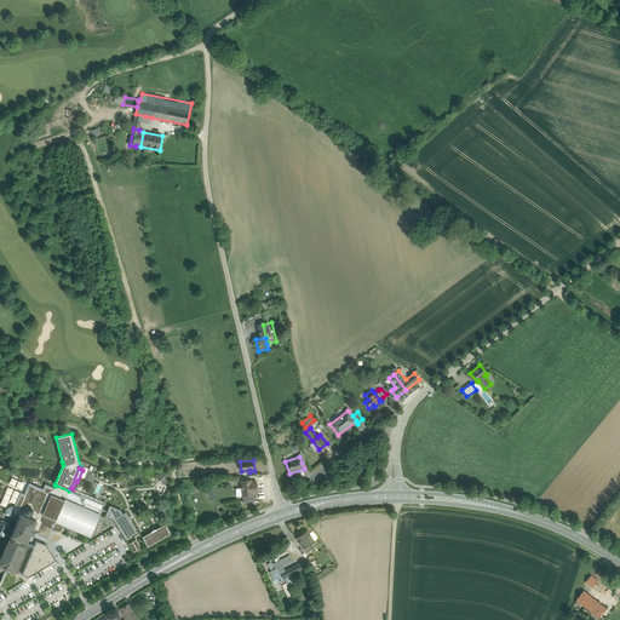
[(164,471),(158,478),(164,483),(170,476),(164,471)]
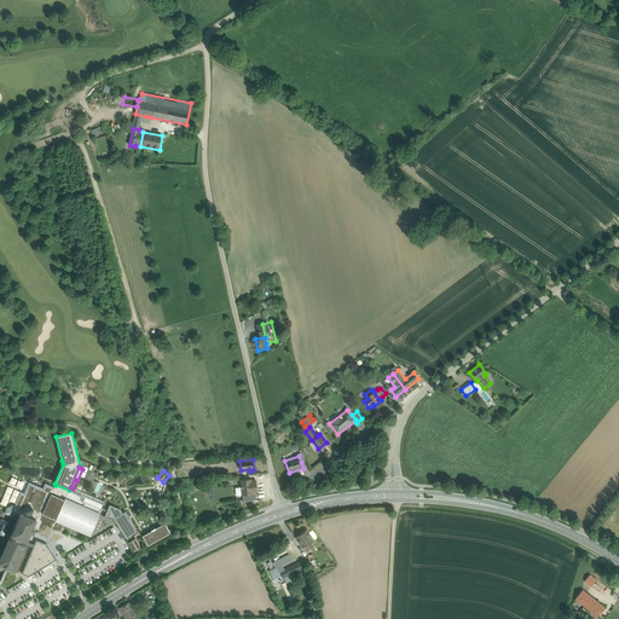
[(128,480),(123,474),(117,480),(122,486),(128,480)]
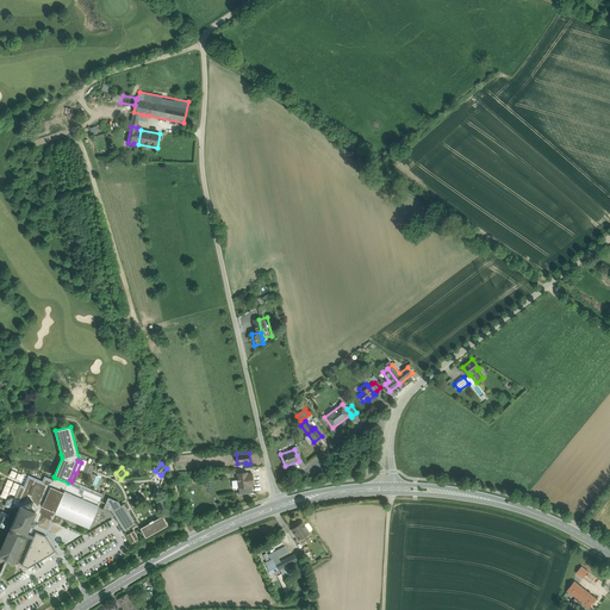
[(247,472),(237,473),(238,487),(249,487),(248,485),(251,485),(253,484),(251,473),(247,474),(247,472)]
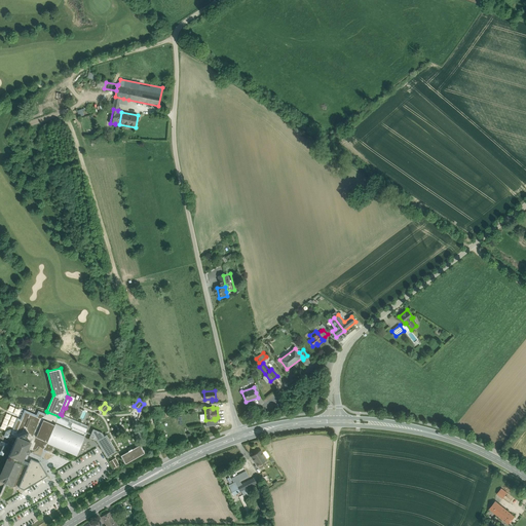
[(59,416),(47,412),(45,415),(43,419),(37,417),(26,412),(17,430),(14,436),(16,437),(8,457),(0,476),(0,484),(5,483),(5,482),(7,483),(13,485),(28,452),(29,452),(30,449),(32,450),(33,450),(34,450),(36,449),(37,448),(38,447),(38,446),(43,448),(43,449),(47,451),(49,451),(50,451),(51,451),(52,450),(54,445),(76,455),(84,437),(85,433),(68,424),(70,421),(59,416)]
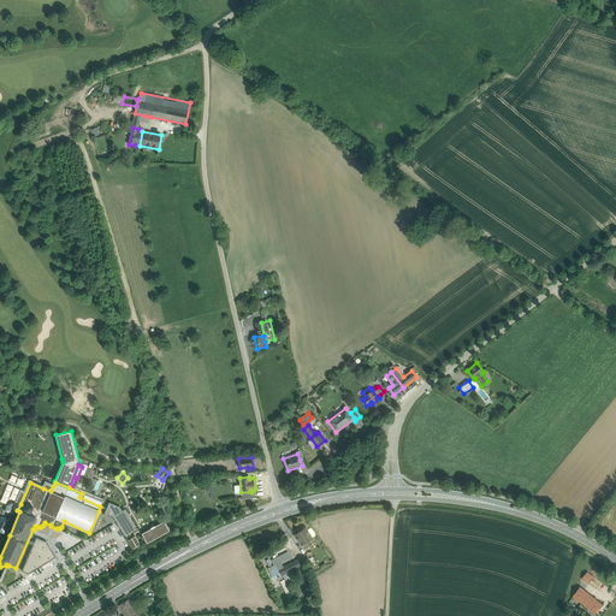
[(72,486),(70,485),(69,487),(82,493),(80,497),(100,507),(104,499),(72,486)]
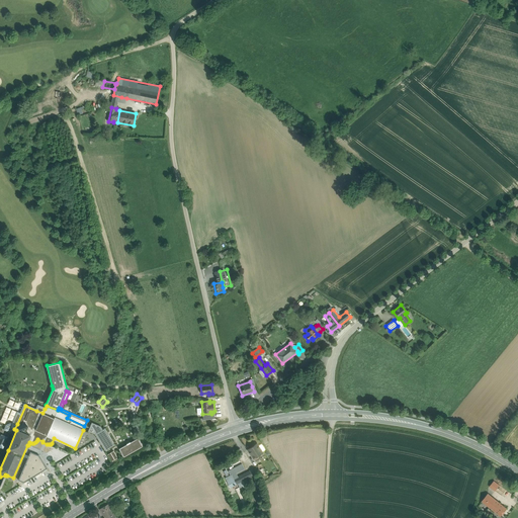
[(210,412),(211,414),(202,414),(203,420),(214,419),(213,412),(210,412)]
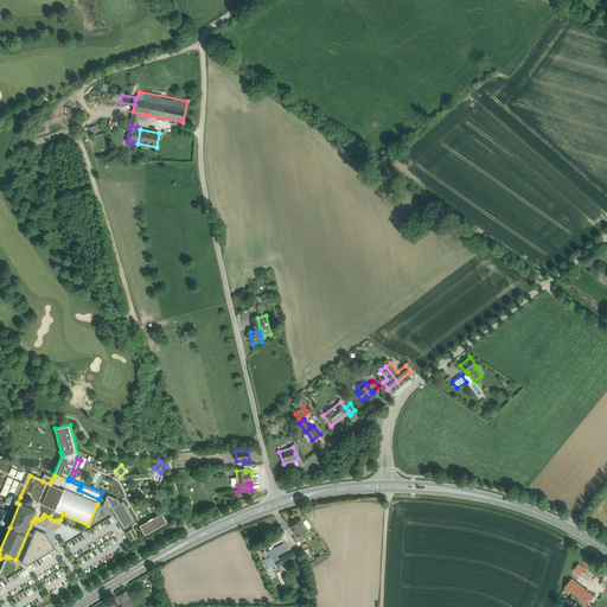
[(10,497),(7,498),(5,504),(11,506),(7,511),(1,509),(0,511),(0,524),(4,526),(12,508),(19,504),(17,503),(20,497),(14,494),(10,497)]
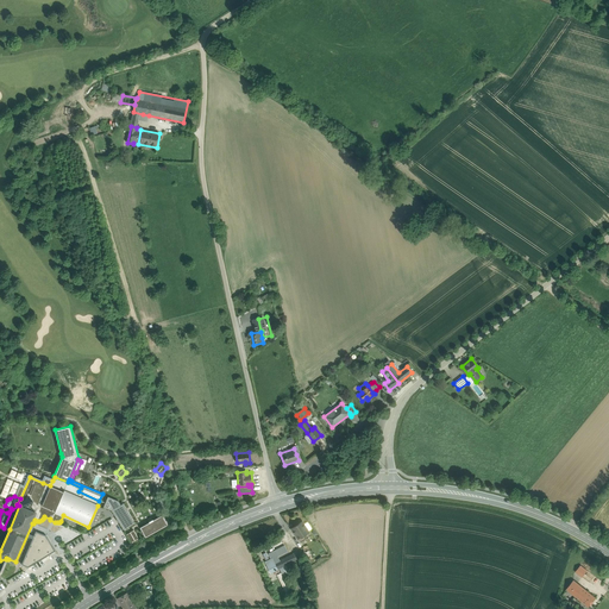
[(119,501),(108,496),(104,507),(112,510),(115,515),(124,529),(131,525),(120,506),(124,504),(124,503),(121,504),(119,501)]
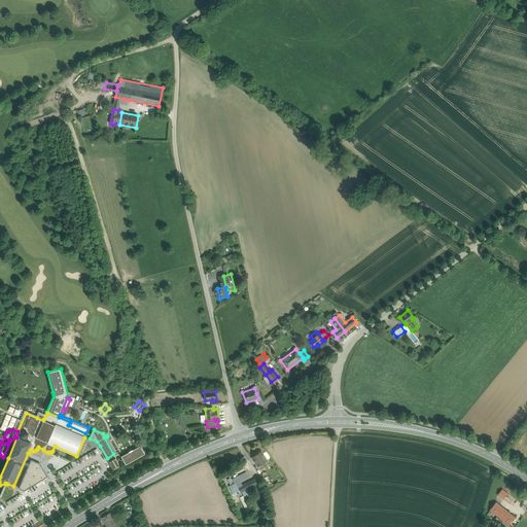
[(104,437),(113,454),(116,452),(107,436),(104,437)]
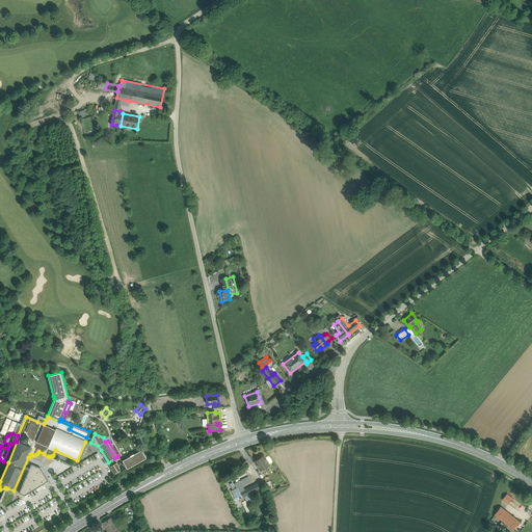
[(123,461),(127,470),(147,458),(141,450),(134,454),(130,456),(123,461)]
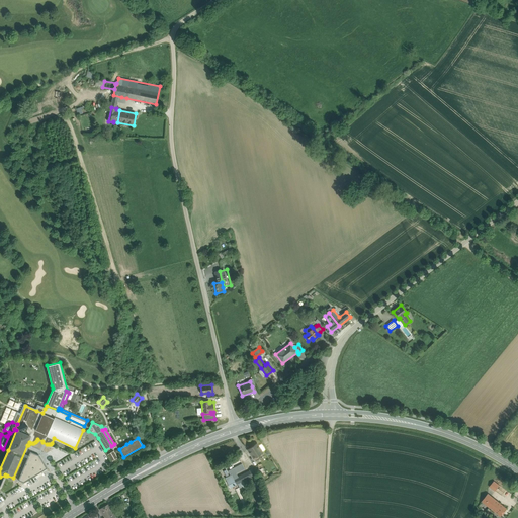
[(257,444),(250,448),(253,454),(250,455),(251,456),(252,456),(254,458),(262,452),(257,444)]
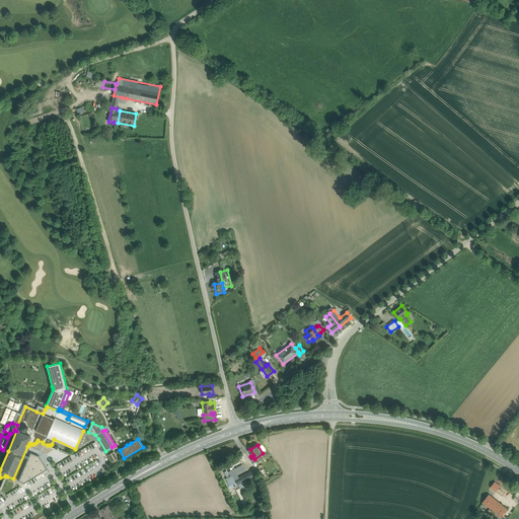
[(118,459),(114,452),(107,455),(112,462),(113,462),(118,459)]
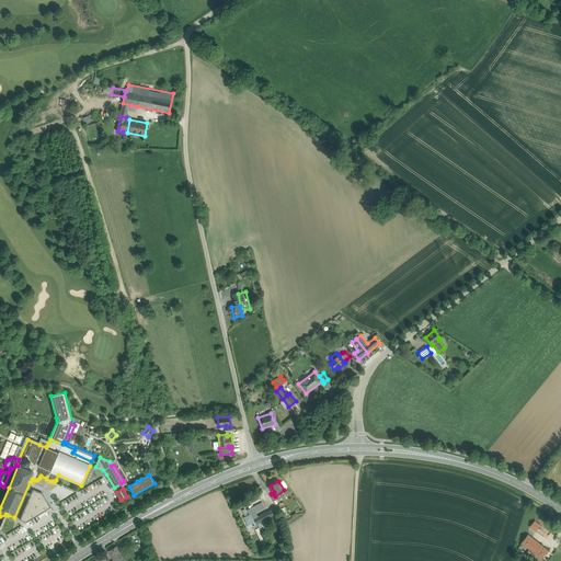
[(262,503),(248,511),(250,515),(255,512),(264,507),(262,503)]
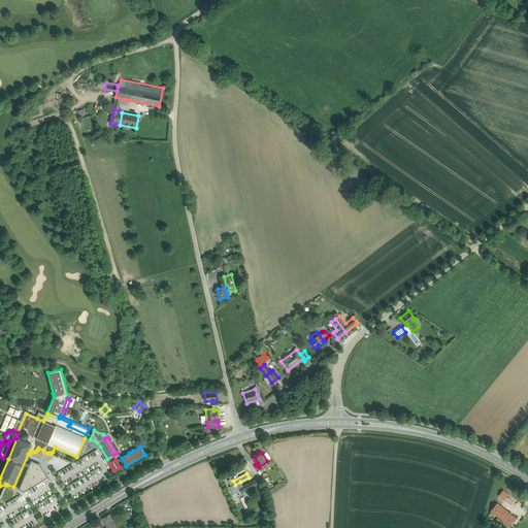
[(242,486),(240,482),(235,485),(237,489),(238,489),(240,493),(242,492),(246,499),(251,497),(246,490),(259,484),(257,479),(242,486)]
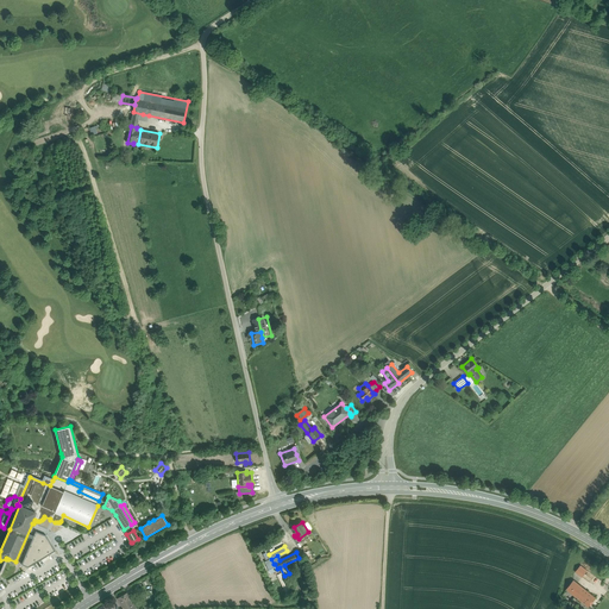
[(274,564),(271,559),(265,563),(271,573),(275,571),(276,570),(277,569),(275,564),(274,564)]
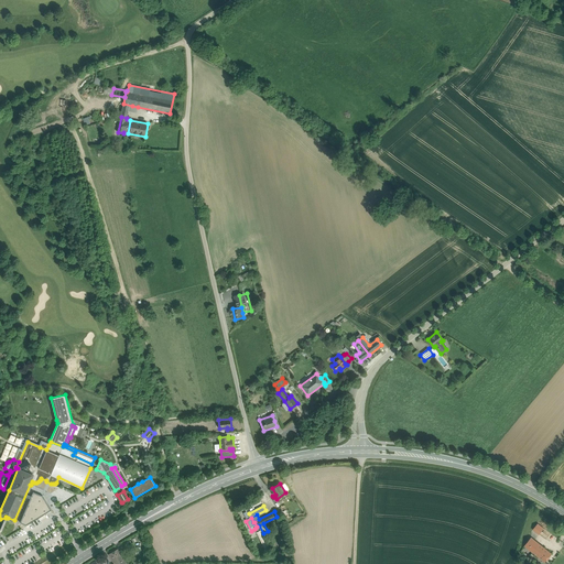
[(543,529),(538,524),(533,530),(539,534),(543,529)]
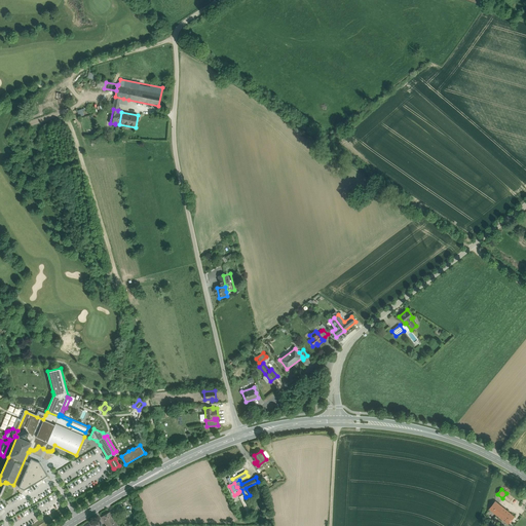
[(252,515),(242,495),(241,495),(240,492),(238,493),(249,516),(252,515)]
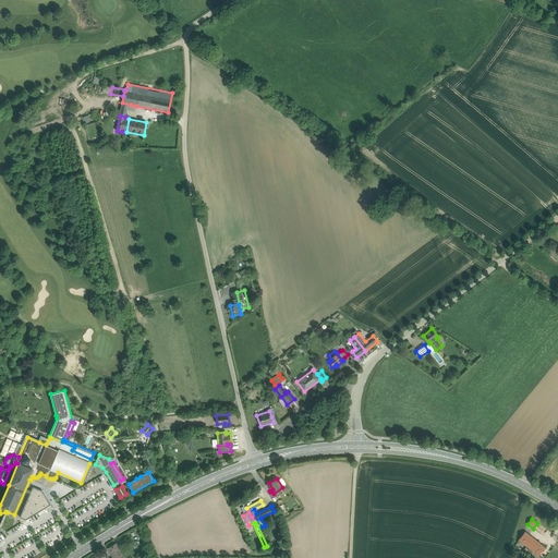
[(540,543),(525,532),(519,541),(533,550),(540,543)]
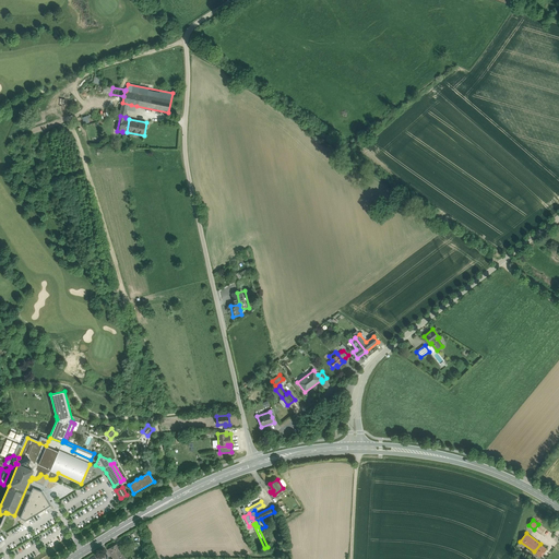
[(117,544),(107,549),(113,558),(123,558),(126,558),(117,544)]
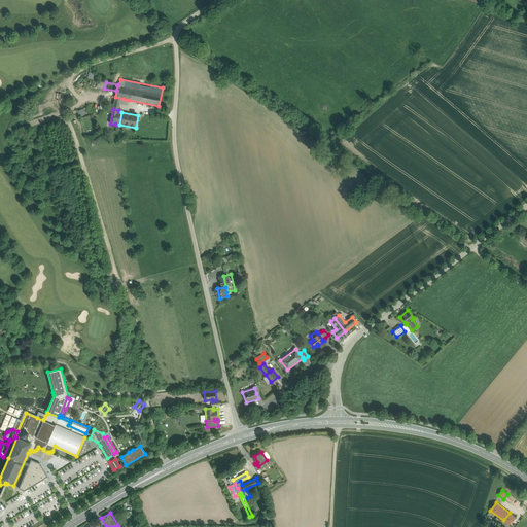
[(516,518),(510,513),(503,520),(510,525),(516,518)]
